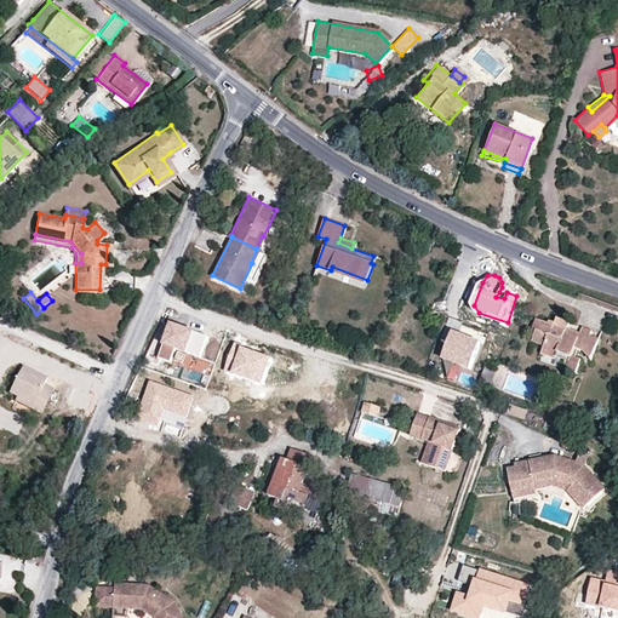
[(555,355),(556,350),(568,354),(567,359),(565,367),(574,371),(579,358),(571,354),(574,347),(582,349),(589,358),(598,336),(589,333),(590,327),(581,324),(578,331),(566,327),(567,320),(555,315),(553,321),(548,319),(547,321),(534,316),(531,327),(534,328),(531,339),(543,344),(539,352),(554,358),(555,355)]
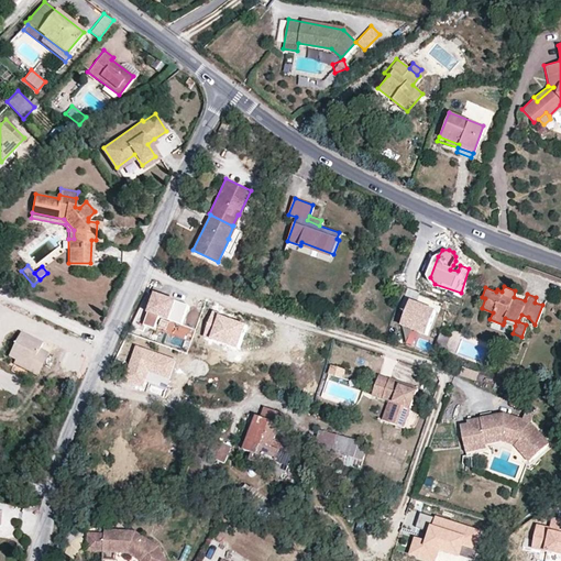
[(190,303),(157,292),(147,325),(157,328),(161,319),(183,326),(190,303)]
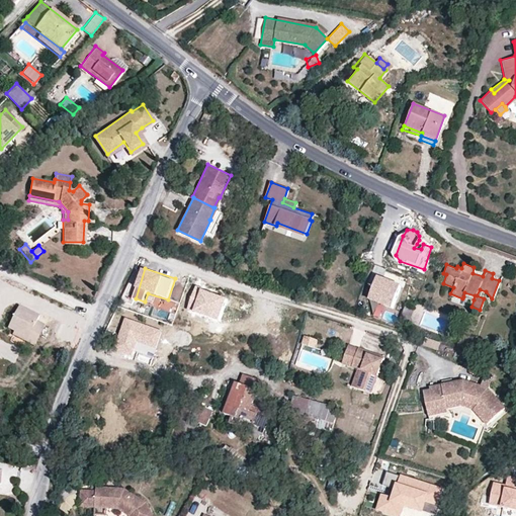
[(392,309),(400,285),(374,277),(366,299),(392,309)]
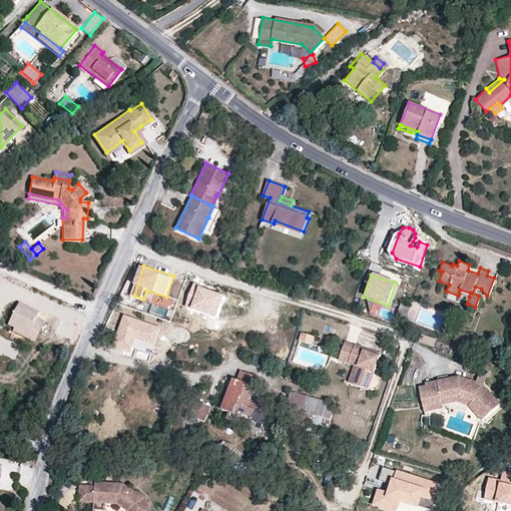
[(222,296),(192,286),(185,307),(215,318),(222,296)]
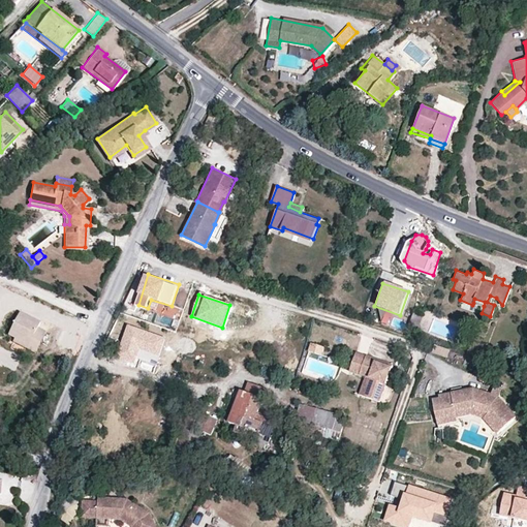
[(6,333),(13,337),(27,343),(25,347),(33,350),(43,330),(35,326),(38,320),(18,310),(6,333)]
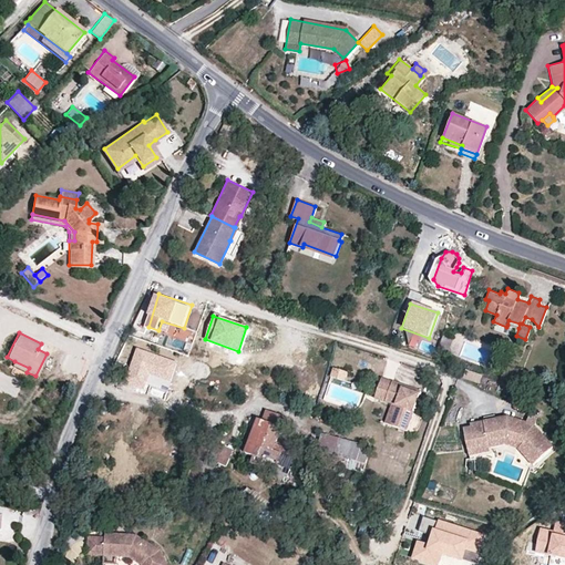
[(178,361),(140,348),(130,375),(142,379),(145,371),(172,381),(178,361)]
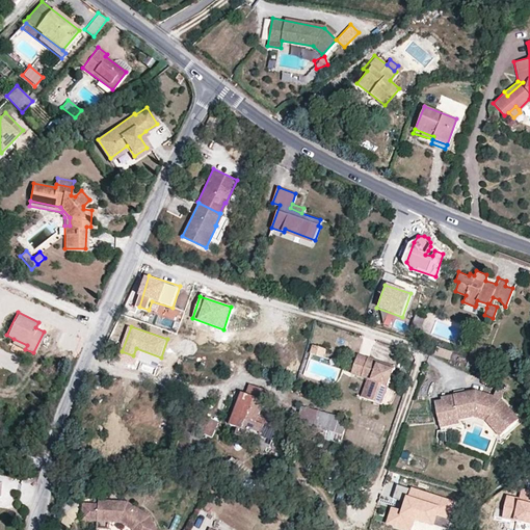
[(14,339),(11,343),(25,349),(27,345),(14,339)]
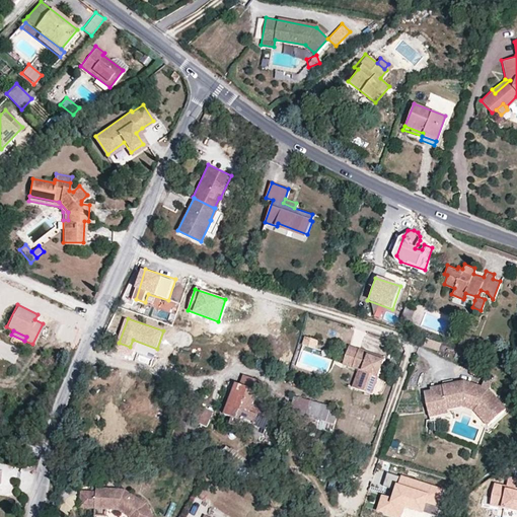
[(316,340),(303,336),(301,344),(314,348),(316,340)]
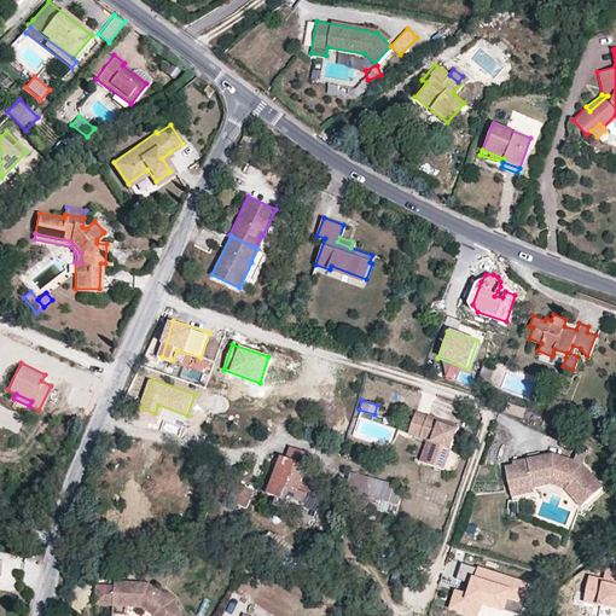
[(522,406),(506,400),(503,408),(519,414),(522,406)]
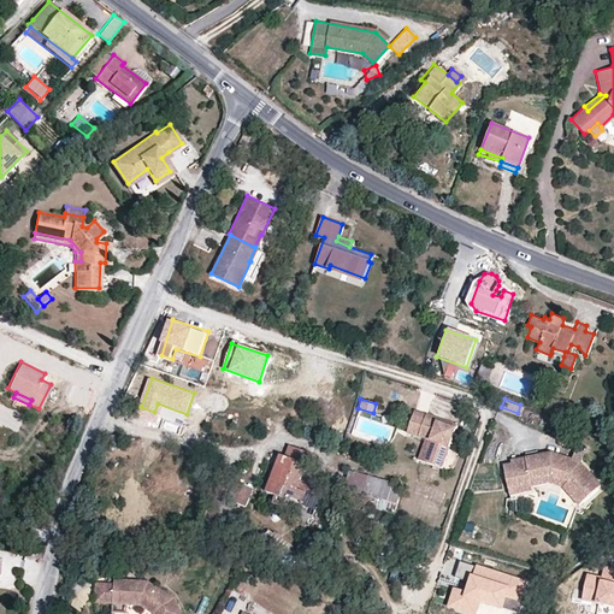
[(443,466),(456,423),(414,409),(407,430),(426,436),(435,440),(427,460),(443,466)]
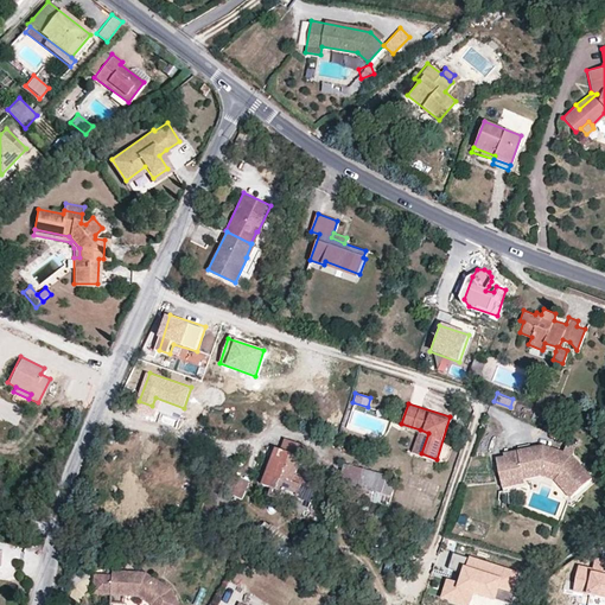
[(561,418),(546,412),(542,422),(558,427),(561,418)]
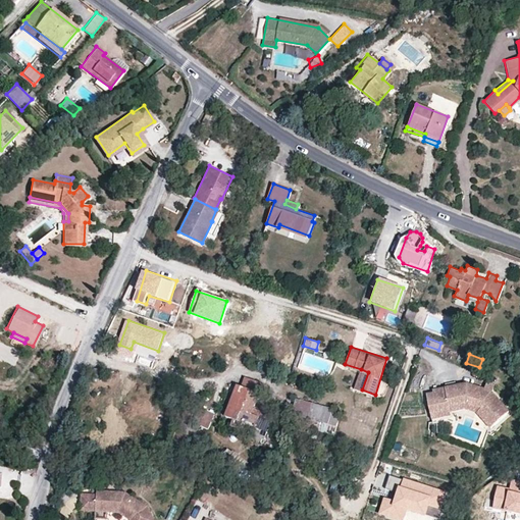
[(368,372),(361,369),(355,387),(362,390),(368,372)]
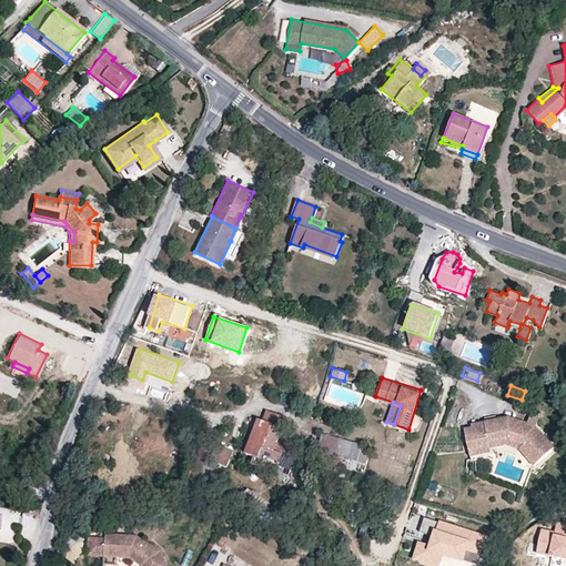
[(282,427),(284,427),(287,418),(266,411),(263,421),(258,418),(244,453),(254,456),(263,460),(279,464),(282,453),(281,453),(273,450),(275,444),(282,427)]
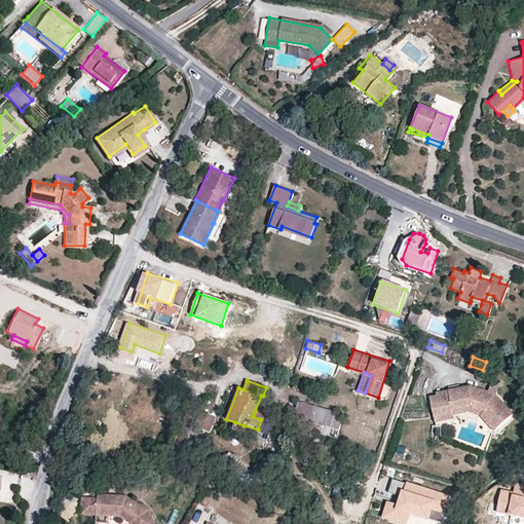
[(488,393),(493,395),(495,393),(495,394),(497,386),(491,384),(489,390),(488,393)]
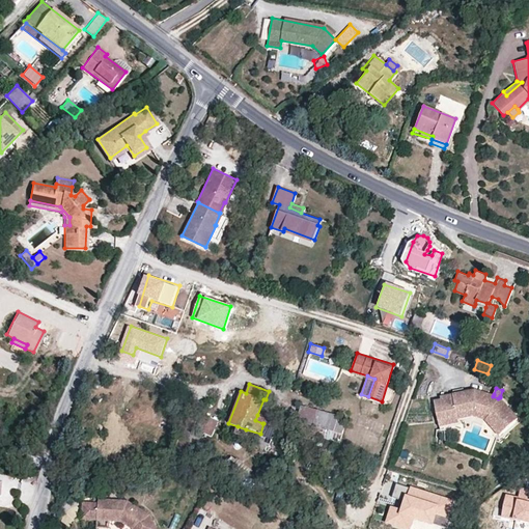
[(456,417),(474,415),(489,419),(485,422),(496,435),(517,418),(500,397),(500,396),(498,398),(493,396),(494,394),(475,389),(452,392),(453,395),(440,397),(434,398),(438,424),(457,421),(456,417)]
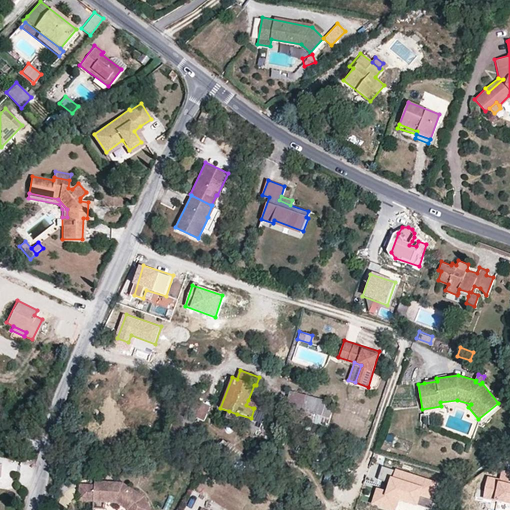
[(321,414),(326,399),(289,389),(285,405),(315,413),(321,414)]
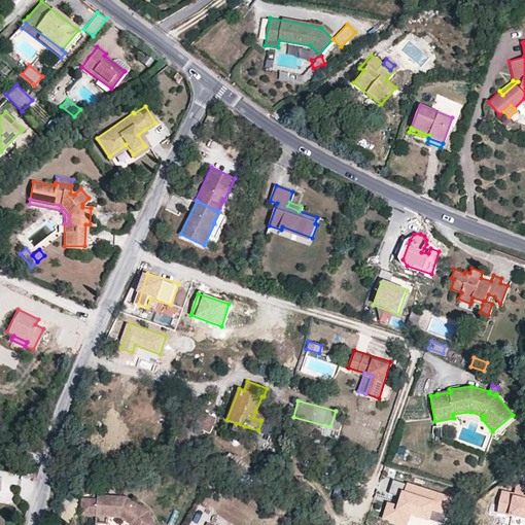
[(190,425),(200,428),(206,413),(196,410),(190,425)]
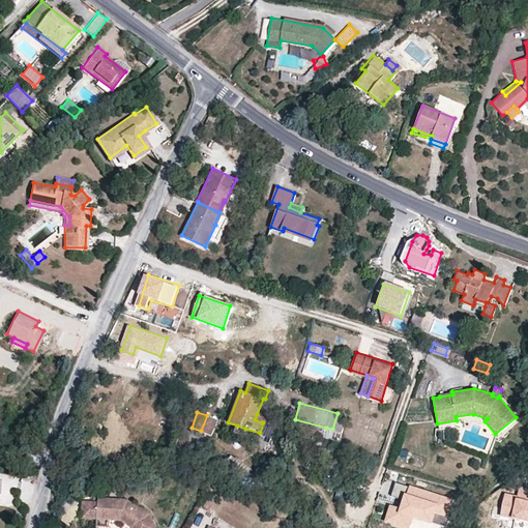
[(264,416),(257,414),(255,419),(262,422),(264,416)]
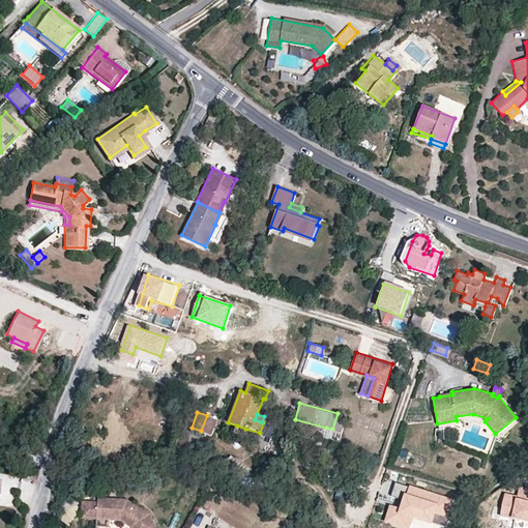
[(217,419),(207,415),(201,431),(211,435),(217,419)]
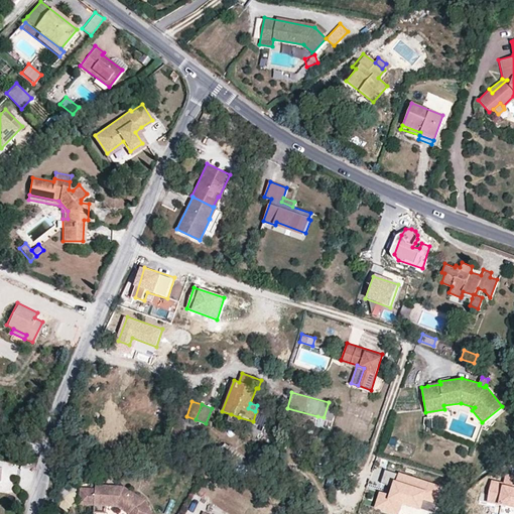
[(205,426),(214,430),(221,411),(212,408),(206,423),(205,426)]
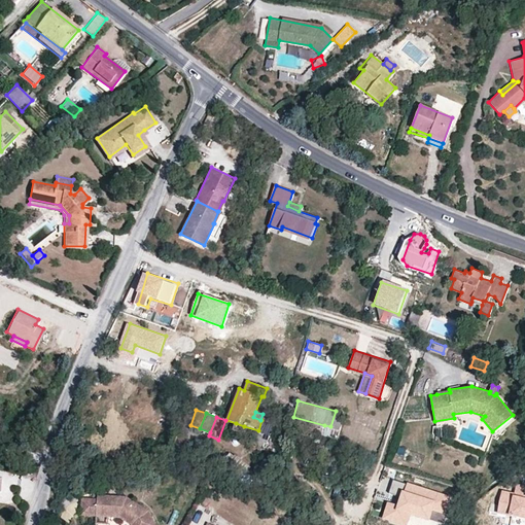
[(293,417),(290,426),(322,433),(324,425),(293,417)]
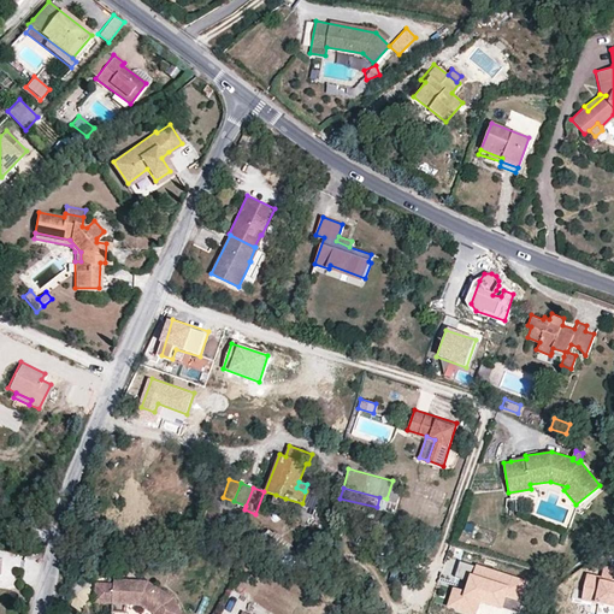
[(531,489),(508,493),(509,500),(532,496),(531,489)]
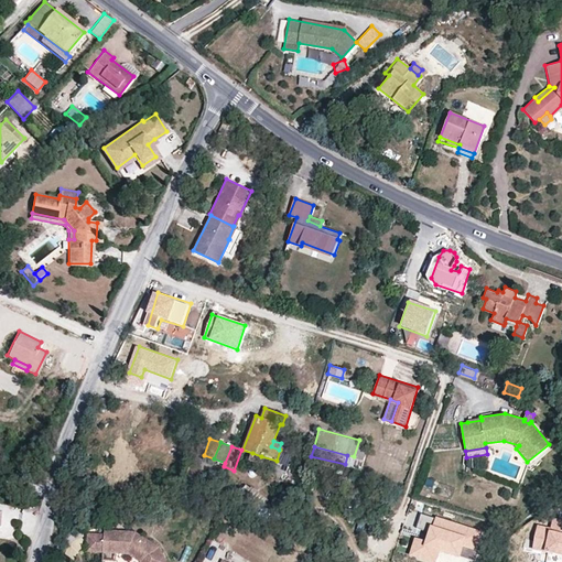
[(277,461),(283,464),(288,452),(280,450),(277,461)]
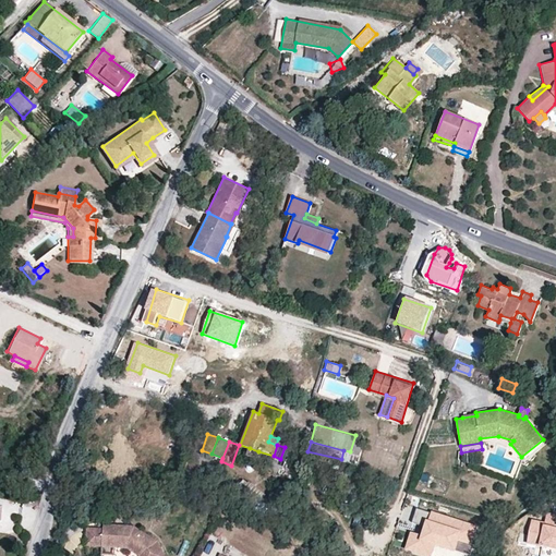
[(258,451),(250,448),(248,455),(256,457),(258,451)]
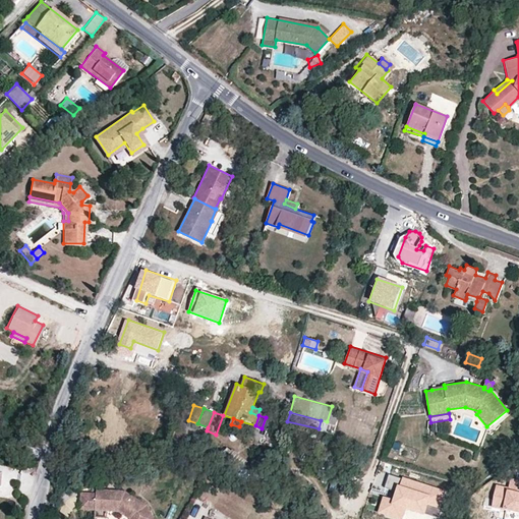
[(478,430),(473,442),(478,444),(483,433),(478,430)]
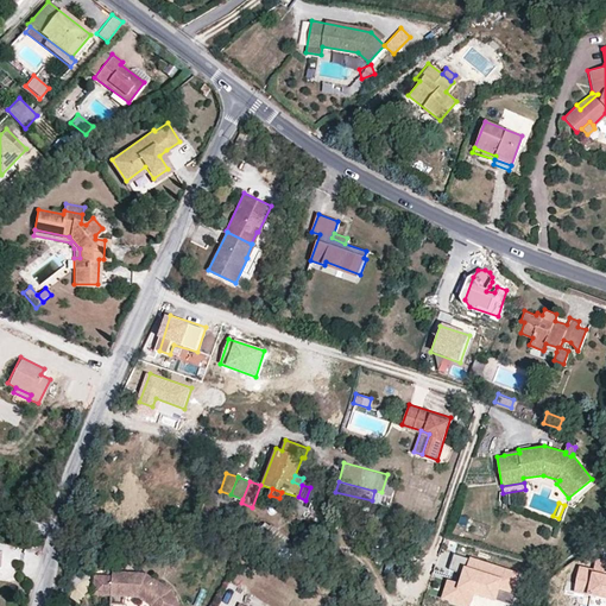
[(522,574),(452,554),(447,570),(461,574),(460,584),(446,582),(441,599),(468,605),(472,593),(492,599),(494,589),(515,595),(522,574)]
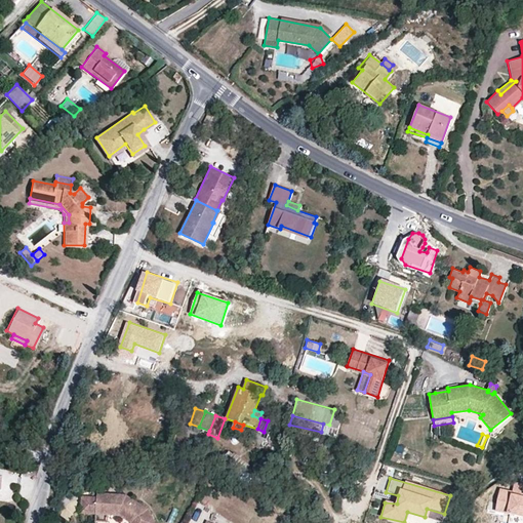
[(522,498),(514,496),(516,487),(500,484),(494,514),(511,518),(512,511),(522,513),(522,498)]
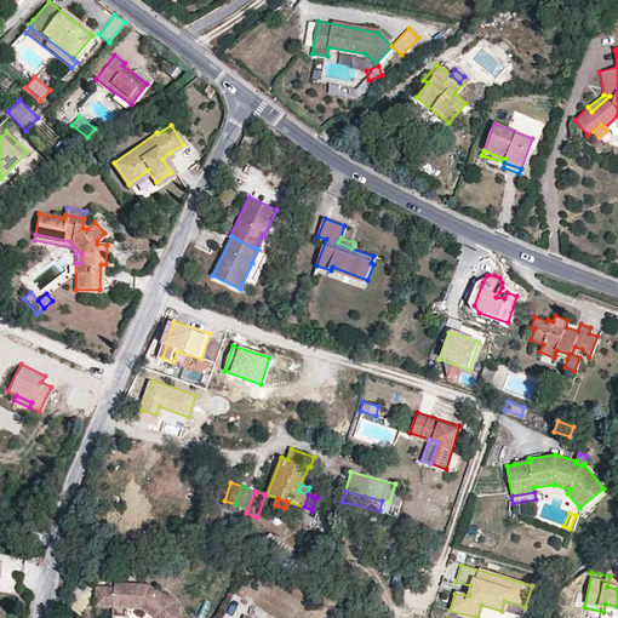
[(154,617),(153,617),(182,617),(175,604),(149,588),(137,587),(135,590),(129,589),(129,587),(115,585),(115,590),(97,590),(96,610),(129,611),(133,605),(143,606),(152,611),(154,617)]
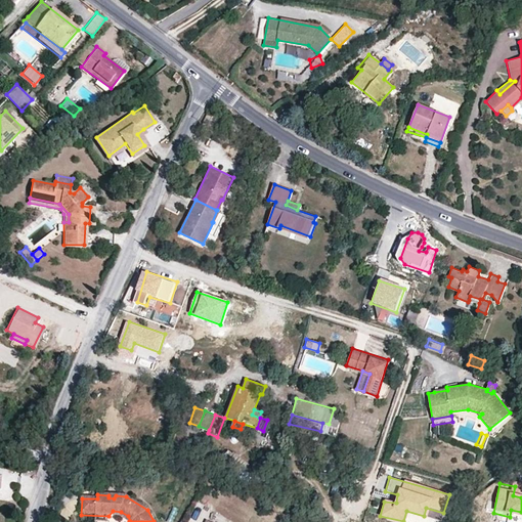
[(113,511),(109,516),(120,516),(130,521),(128,516),(121,512),(113,511)]
